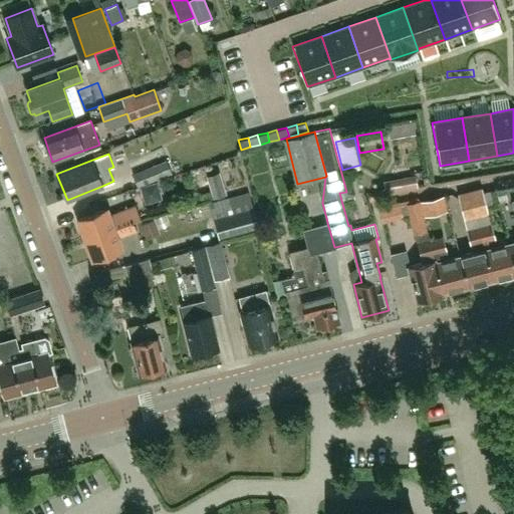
[(138,188),(172,174),(167,161),(133,175),(138,188)]
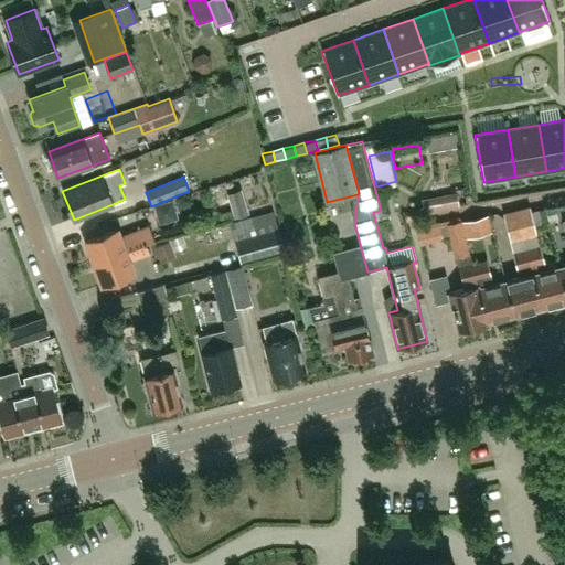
[(248,213),(242,190),(227,194),(234,217),(248,213)]
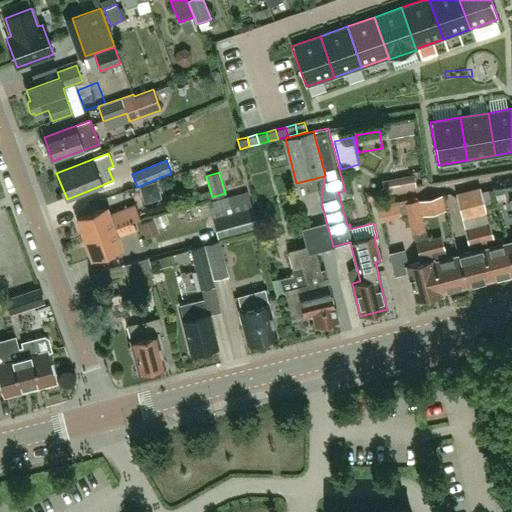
[(469,194),(475,216),(487,213),(481,191),(469,194)]
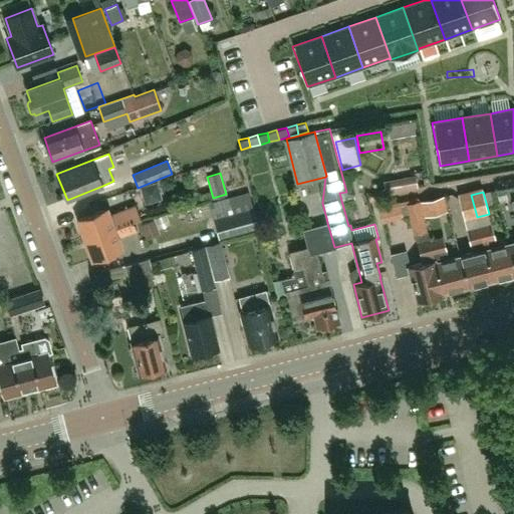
[(220,239),(259,228),(249,193),(210,204),(220,239)]
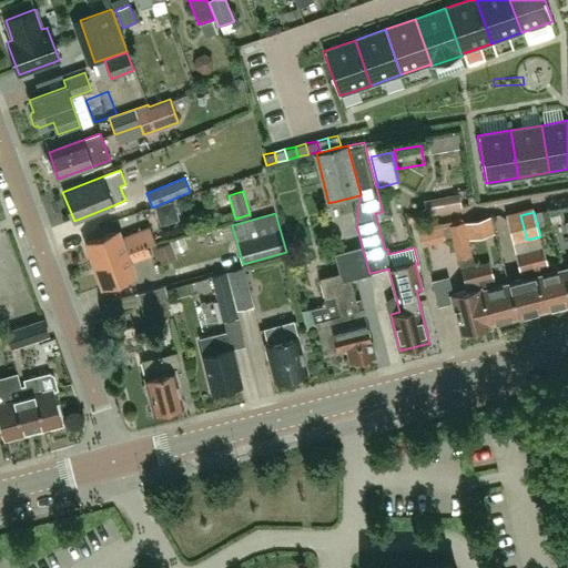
[(527,240),(520,215),(507,219),(514,244),(527,240)]
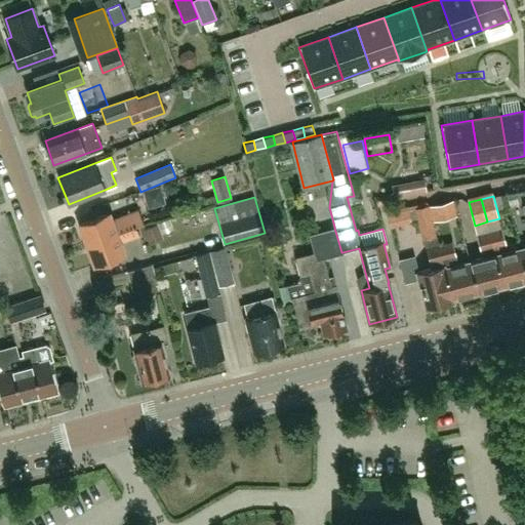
[(440,203),(429,206),(433,220),(444,217),(455,214),(451,200),(440,203)]
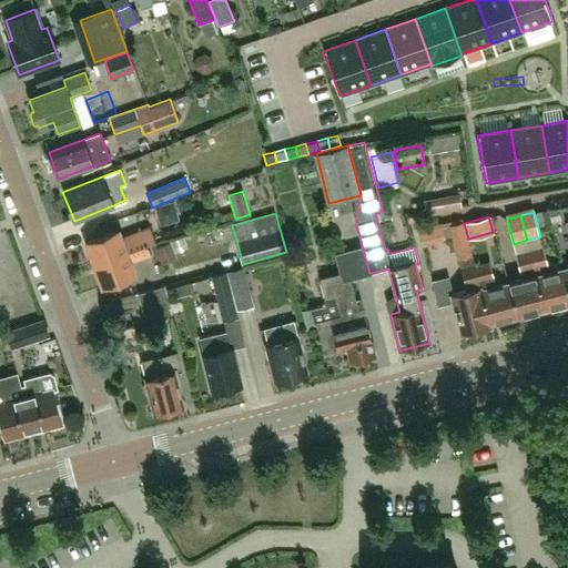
[(458,260),(466,291),(450,294),(459,334),(490,326),(489,324),(474,265),(463,222),(442,227),(445,240),(452,237),(457,260),(458,260)]
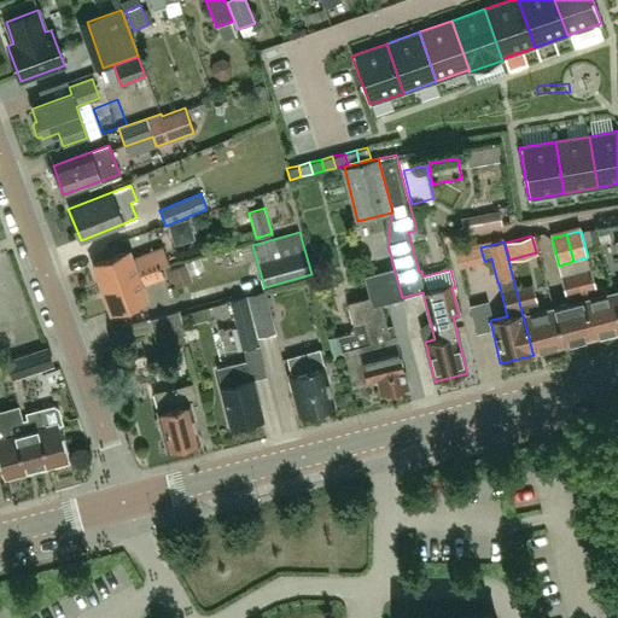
[(93,264),(103,289),(159,267),(169,263),(162,245),(130,257),(128,251),(93,264)]
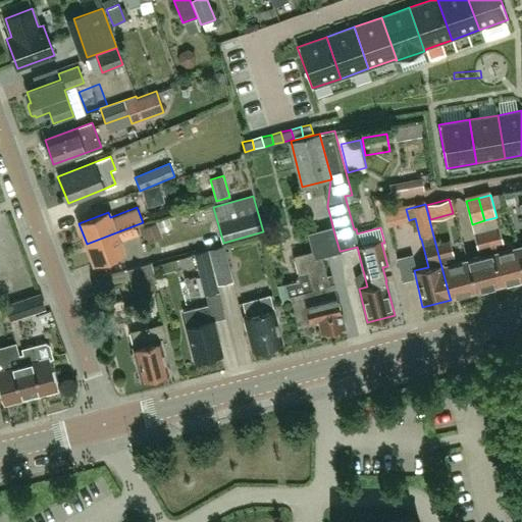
[(149,242),(164,238),(160,220),(144,225),(149,242)]
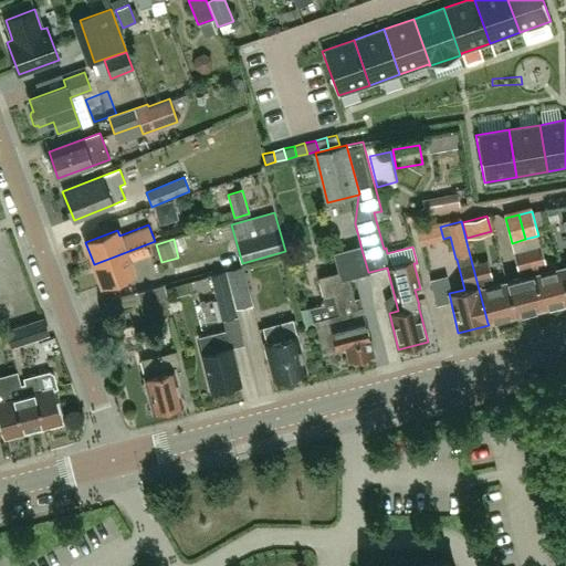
[(146,244),(94,264),(102,286),(134,274),(129,262),(150,254),(146,244)]
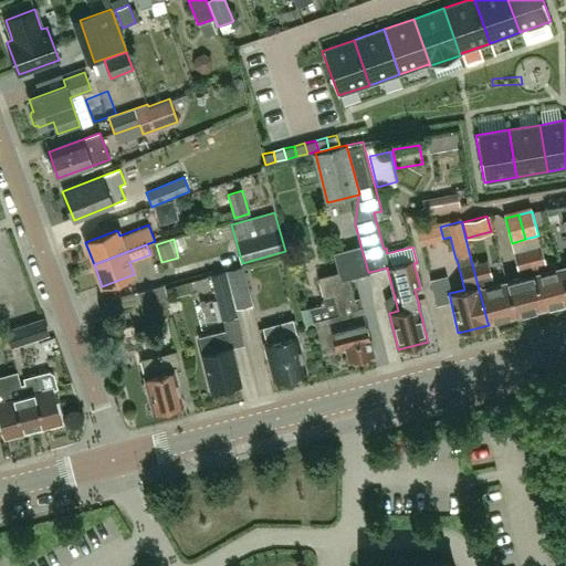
[(360,245),(334,252),(339,271),(318,276),(325,305),(302,312),(306,328),(315,325),(323,354),(345,347),(349,362),(353,360),(355,363),(360,362),(362,358),(374,355),(364,322),(360,308),(357,310),(348,279),(369,272),(368,272),(360,245)]
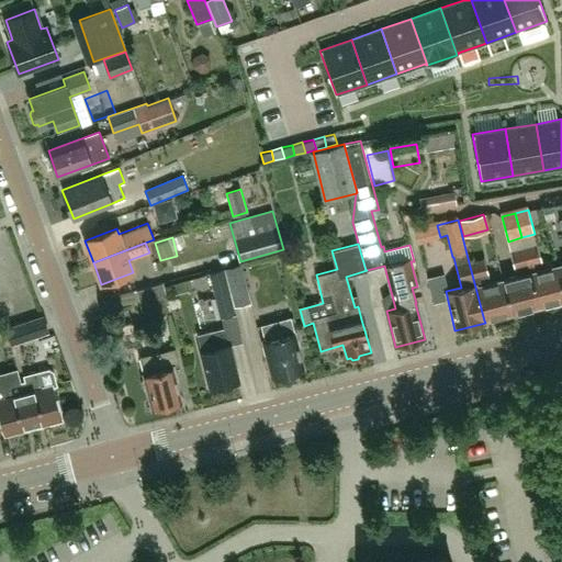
[(523,249),(538,306),(561,300),(561,290),(555,266),(542,270),(537,245),(523,249)]
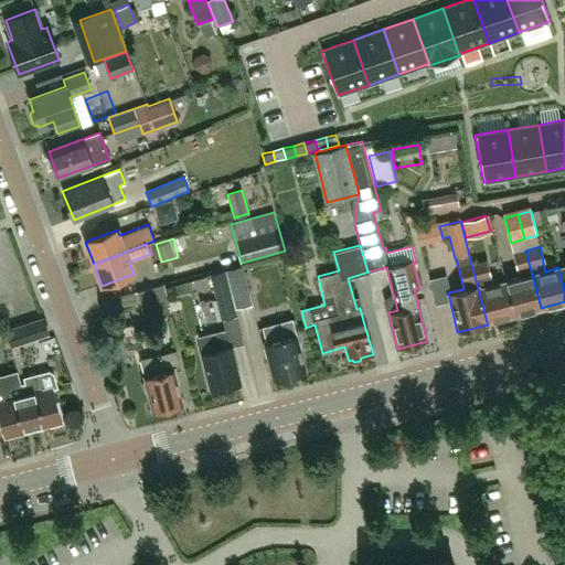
[(505,281),(513,316),(541,308),(525,251),(512,254),(519,278),(505,281)]
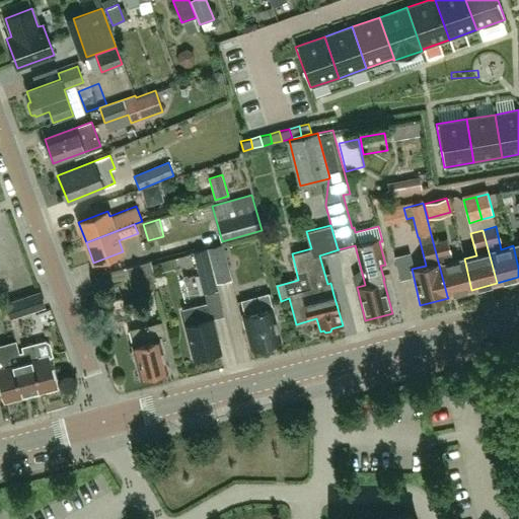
[(433,242),(447,296),(471,290),(464,258),(452,262),(450,252),(449,252),(446,239),(433,242)]
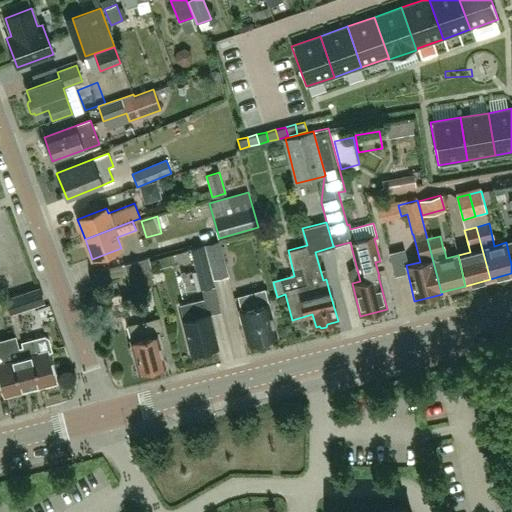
[(219,241),(204,245),(213,280),(229,276),(219,241)]
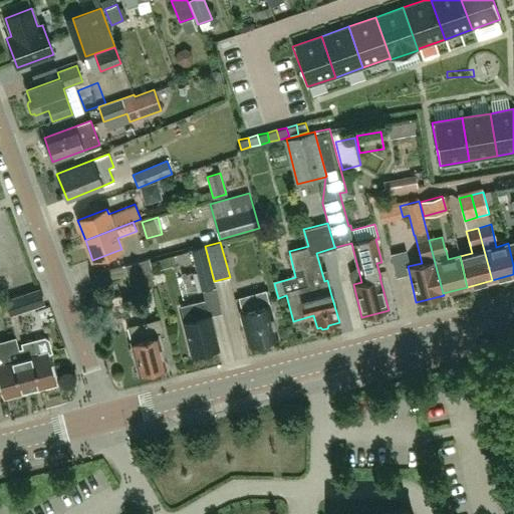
[(216,287),(214,281),(205,246),(191,250),(202,291),(216,287)]
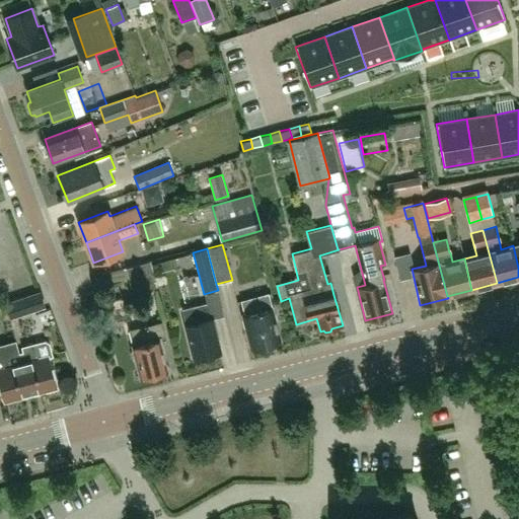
[(135,294),(155,289),(149,265),(129,270),(135,294)]
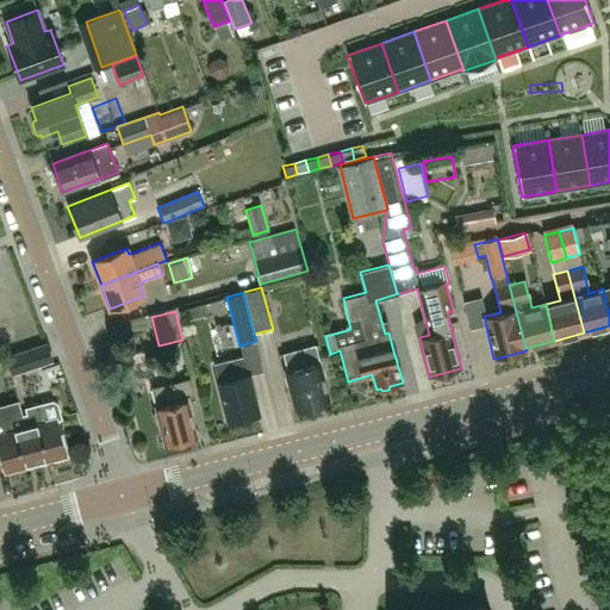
[(287,369),(298,410),(331,402),(324,378),(327,377),(323,360),(321,360),(317,343),(285,353),(288,368),(287,369)]
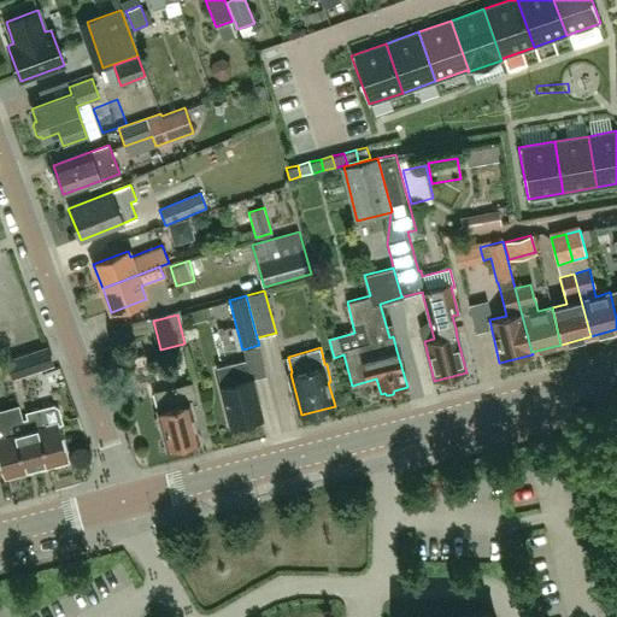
[(12,377),(33,371),(27,353),(6,360),(12,377)]
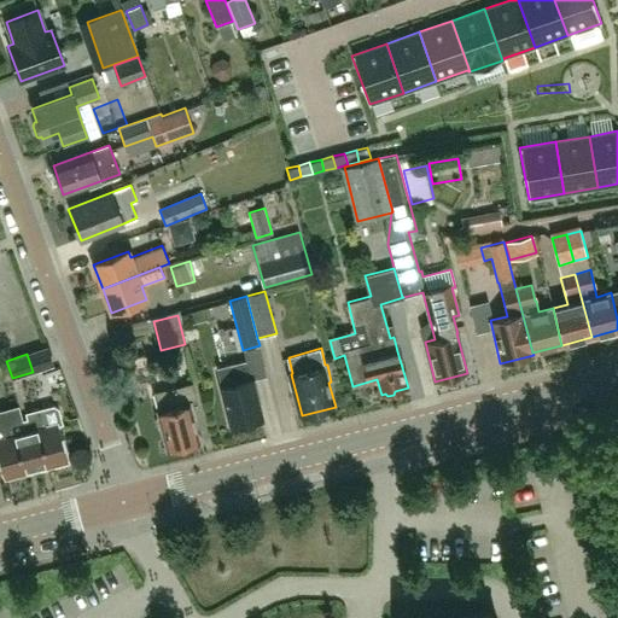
[(232,427),(262,419),(252,379),(251,379),(246,361),(233,365),(217,368),(232,427)]
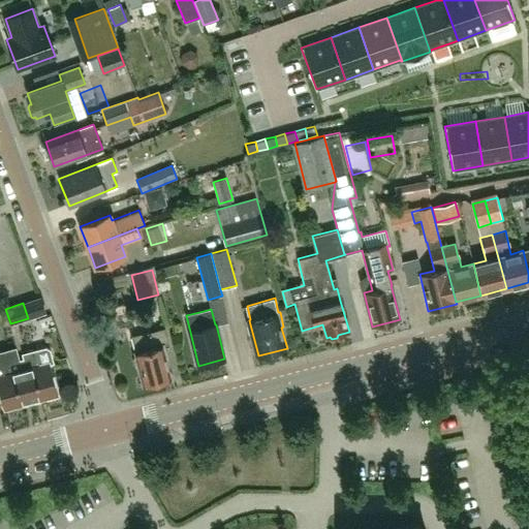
[(144,384),(169,378),(164,359),(167,358),(164,346),(167,345),(163,330),(131,338),(136,355),(134,358),(136,365),(138,366),(144,384)]
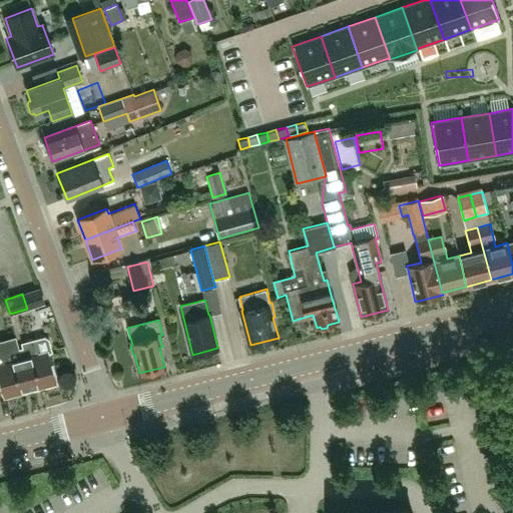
[(21,358),(30,390),(55,383),(47,353),(51,352),(48,340),(44,337),(22,343),(25,357),(21,358)]
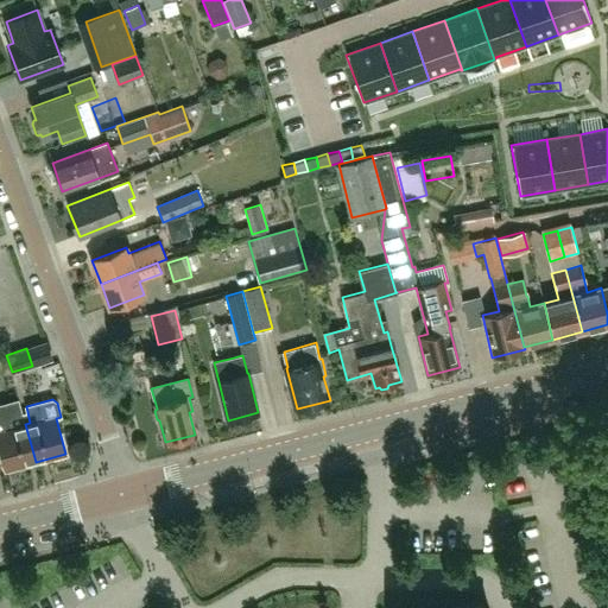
[(0,448),(6,469),(36,462),(25,424),(25,425),(21,413),(0,418),(0,448)]
